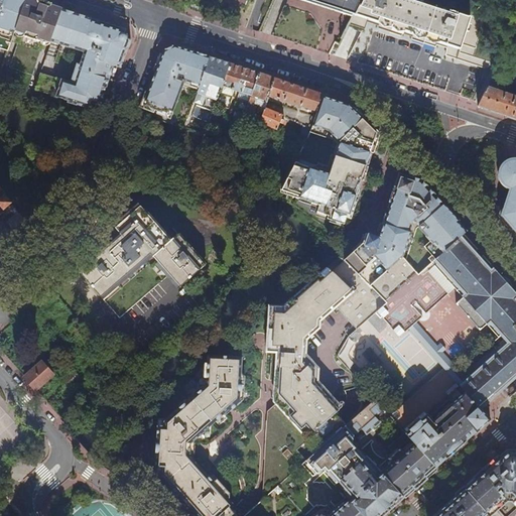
[(0,0),(0,28),(13,33),(17,23),(24,0),(0,0)]
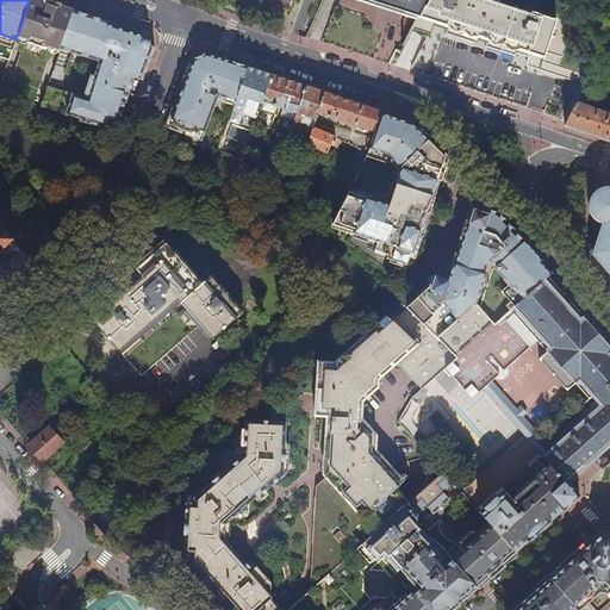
[(29,0),(20,27),(16,39),(27,43),(26,47),(44,53),(45,49),(58,54),(73,11),(58,6),(39,0),(29,0)]
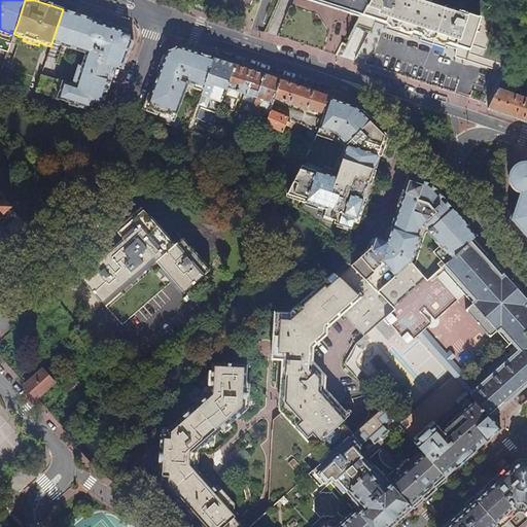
[(311,0),(361,18),(370,0),(311,0)]
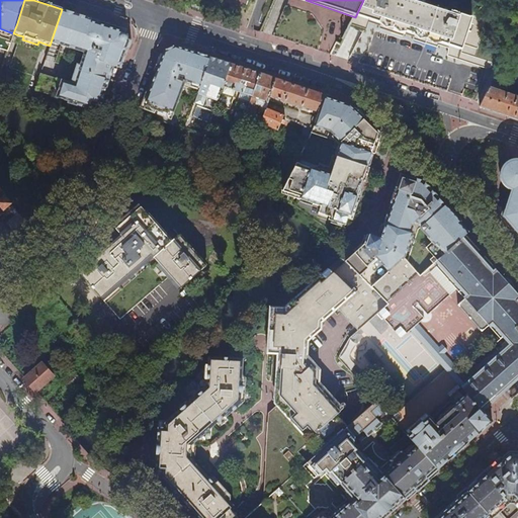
[(471,16),(420,0),(363,0),(355,17),(350,27),(367,30),(370,21),(381,24),(383,30),(407,37),(409,33),(420,36),(419,41),(431,46),(433,40),(444,44),(454,47),(471,16)]
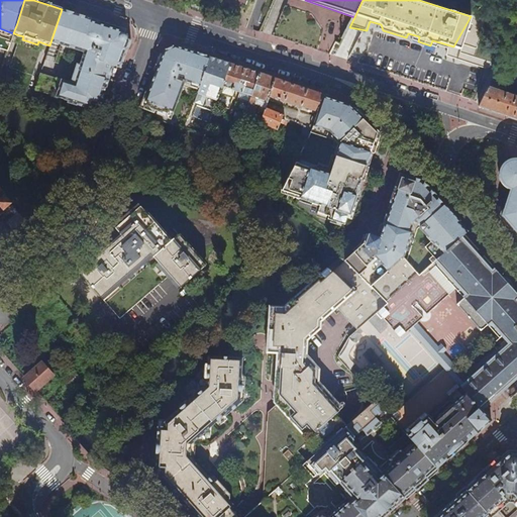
[(92,105),(98,107),(113,66),(117,68),(124,46),(128,48),(130,41),(128,40),(128,37),(127,35),(126,34),(124,33),(125,30),(120,28),(114,26),(96,20),(87,17),(74,13),(62,9),(49,45),(50,45),(53,38),(85,49),(80,63),(77,62),(70,81),(61,77),(55,94),(67,98),(67,101),(91,109),(92,105)]
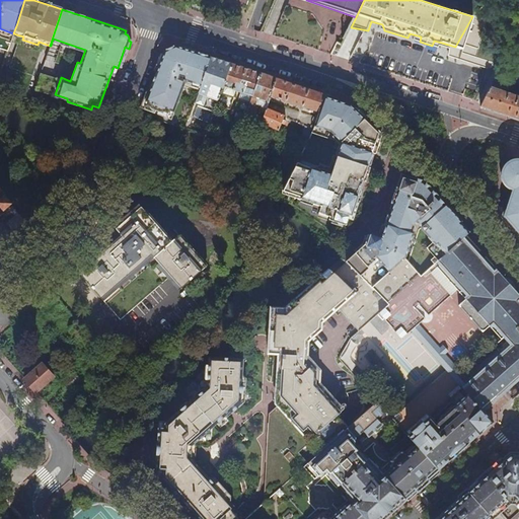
[(455,47),(453,56),(493,69),(514,30),(472,16),(455,47)]
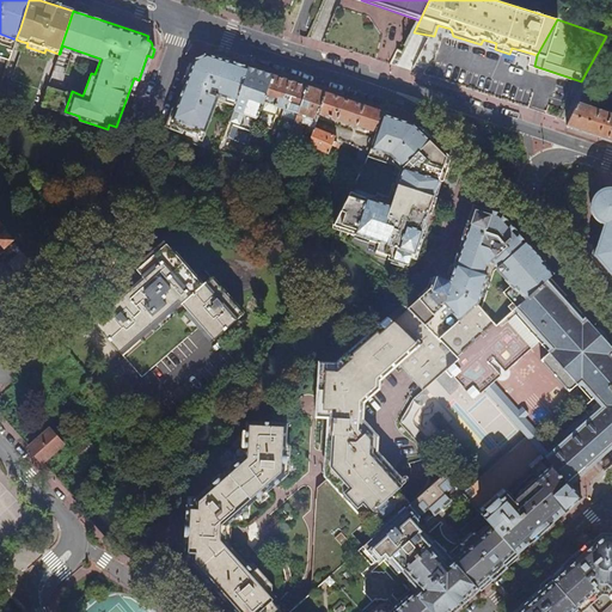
[(522,57),(525,51),(512,48),(509,54),(522,57)]
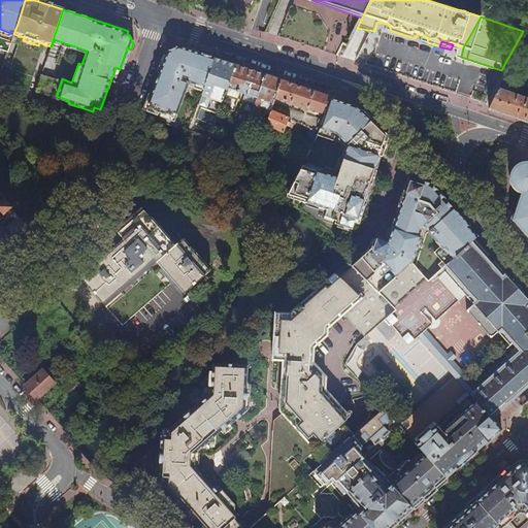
[(167,53),(146,107),(176,119),(190,80),(196,83),(195,86),(203,88),(213,59),(190,51),(178,46),(167,53)]
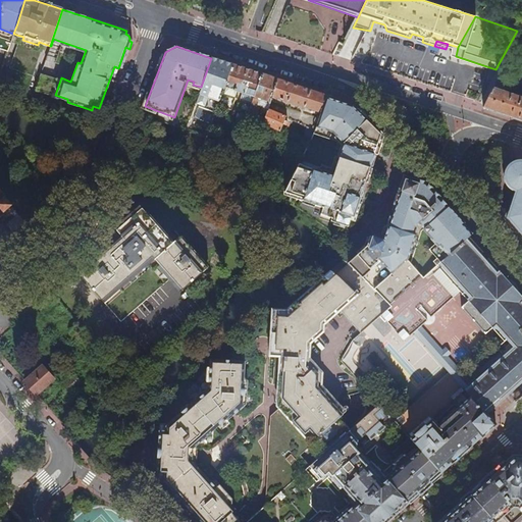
[(118,68),(121,69),(129,49),(125,47),(118,68)]
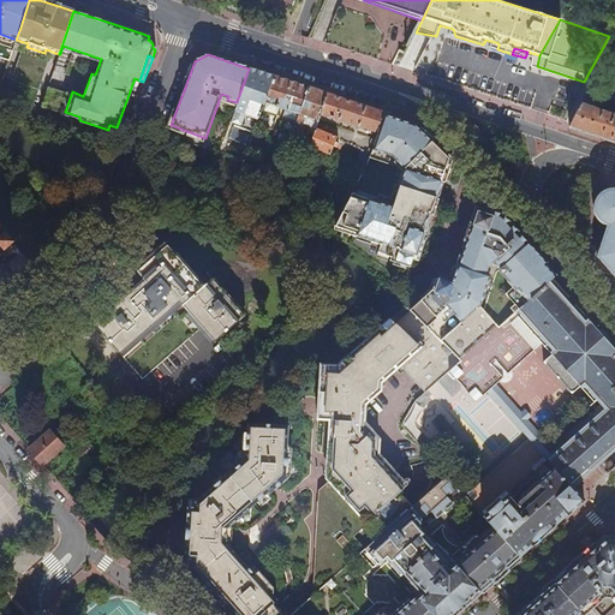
[(257,126),(275,77),(263,72),(249,69),(237,102),(228,126),(255,135),(257,126)]
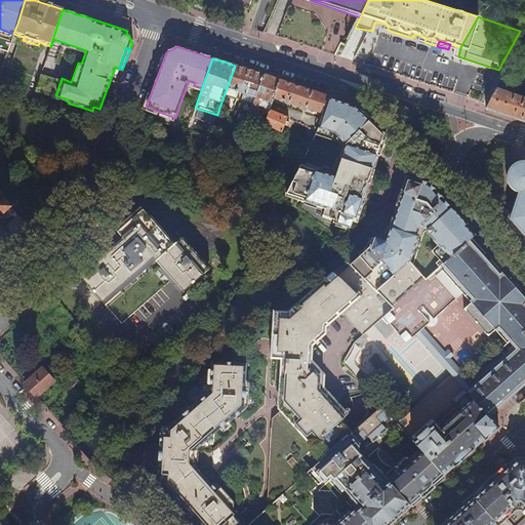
[(253,105),(264,75),(249,70),(235,66),(219,108),(233,112),(248,118),(253,105)]
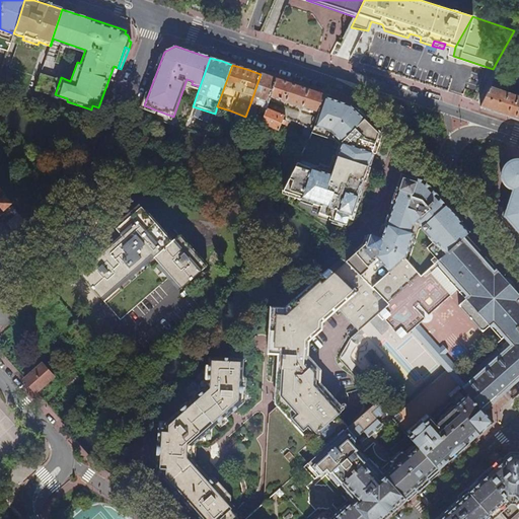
[(271,96),(276,79),(267,76),(261,74),(250,103),(245,117),(252,120),(257,107),(255,106),(255,104),(261,106),(260,112),(265,114),(267,108),(271,96)]
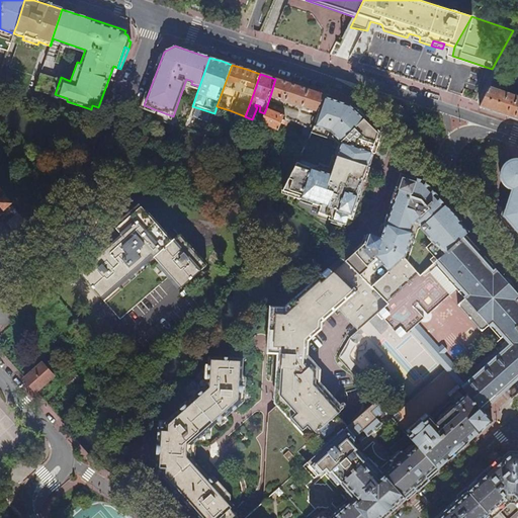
[(509,116),(517,119),(517,85),(517,83),(496,74),(480,106),(509,116)]
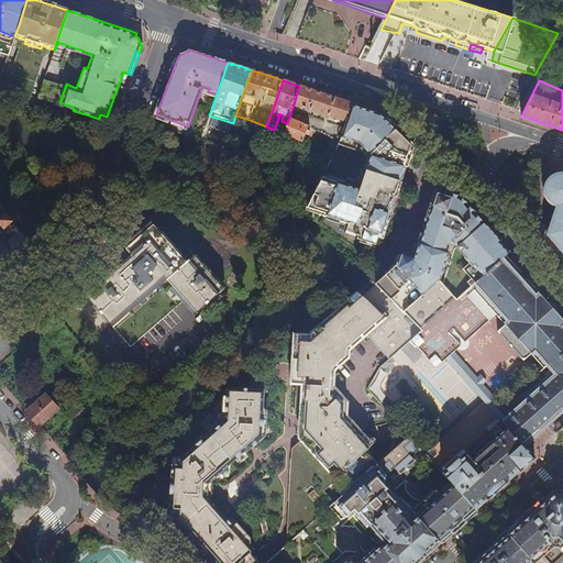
[(351,107),(352,103),(321,92),(299,86),(294,105),(345,122),(351,107)]
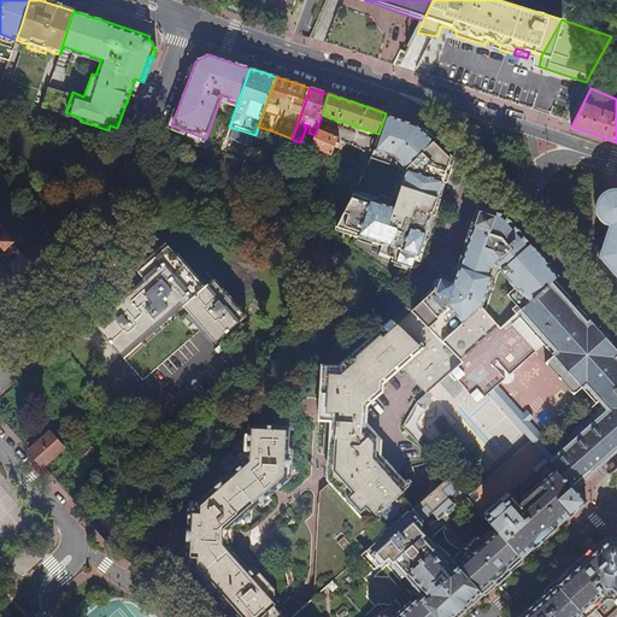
[(386,152),(397,121),(385,117),(378,134),(376,141),(374,146),(371,153),(369,159),(399,169),(404,176),(393,209),(362,198),(353,193),(336,228),(357,234),(356,239),(381,247),(392,213),(398,215),(405,192),(404,192),(412,166),(385,157),(386,152)]
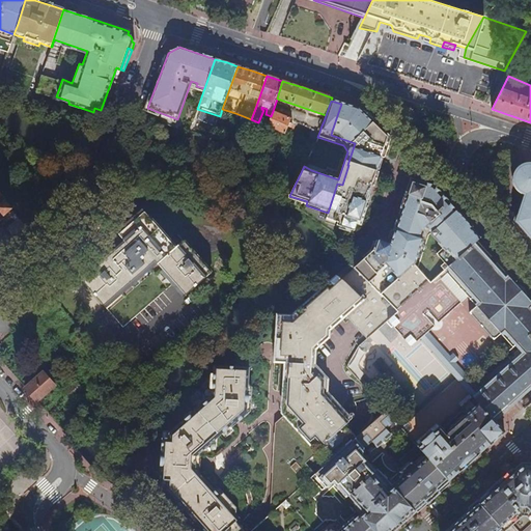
[(374,173),(374,171),(380,157),(382,157),(388,138),(362,113),(361,114),(359,111),(354,110),(354,108),(341,104),(332,131),(331,135),(355,143),(347,165),(348,165),(374,173)]
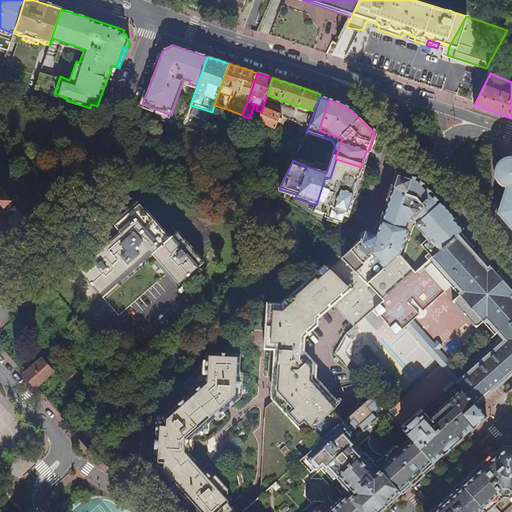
[(281,114),(263,107),(261,112),(258,122),(275,129),(278,122),(280,123),(282,120),(279,118),(281,114)]
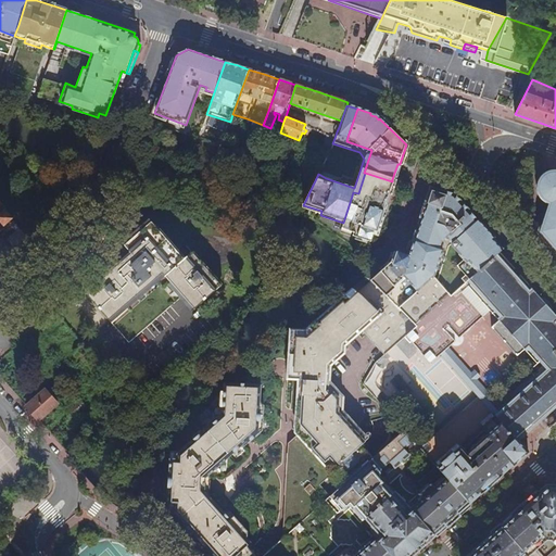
[(331,147),(332,143),(335,138),(327,135),(324,142),(331,147)]
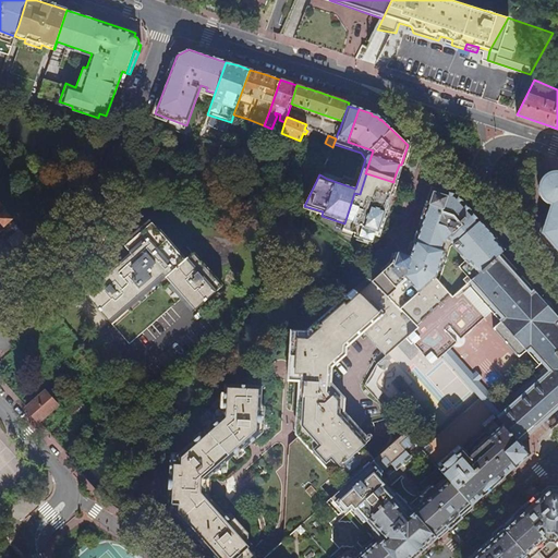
[(383,219),(390,195),(389,195),(393,182),(366,173),(360,194),(354,193),(344,223),(342,230),(353,233),(352,238),(371,244),(375,232),(376,232),(381,218),(383,219)]
